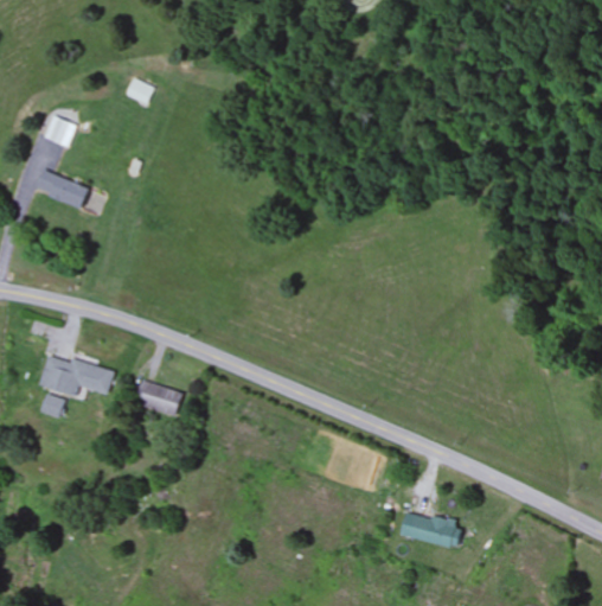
[(125,94),(147,106),(155,89),(132,77),(125,94)]
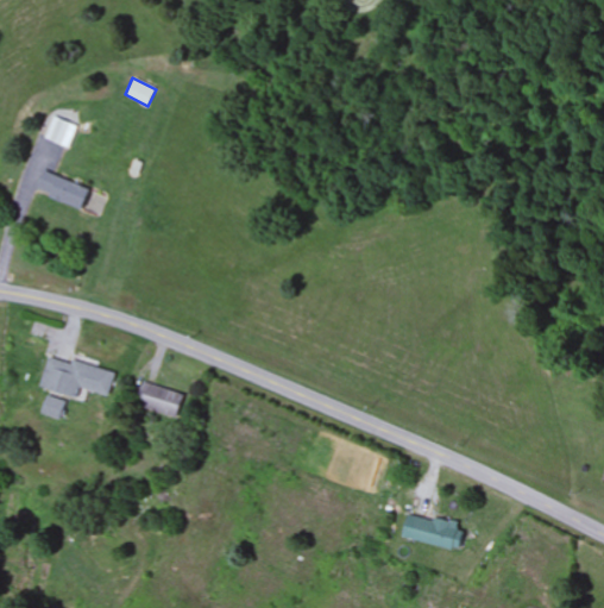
[(75,126),(51,116),(42,137),(65,148),(75,126)]
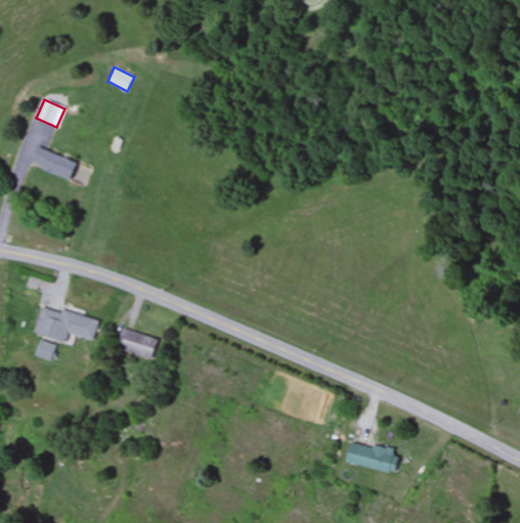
[(73,178),(78,161),(35,147),(30,164),(73,178)]
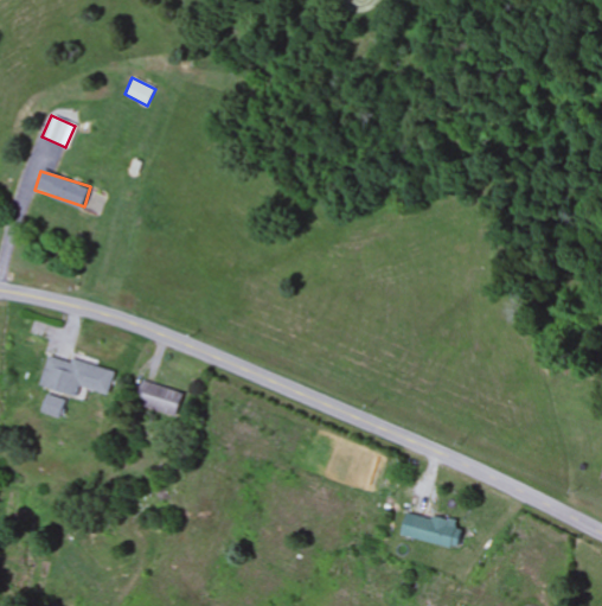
[(38,384),(76,395),(78,386),(107,394),(113,371),(47,352),(38,384)]
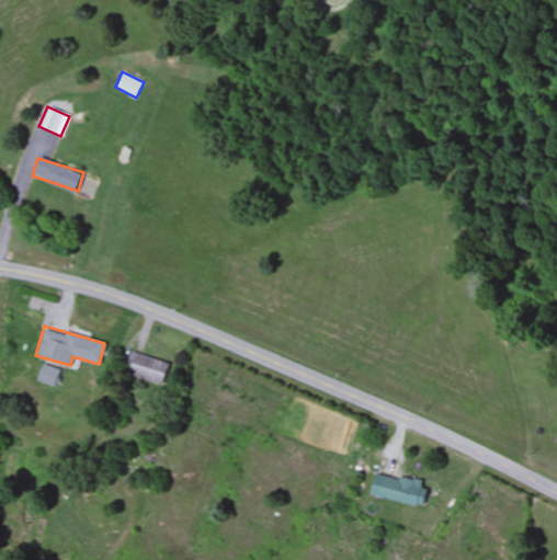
[(123,374),(162,385),(169,363),(128,352),(123,374)]
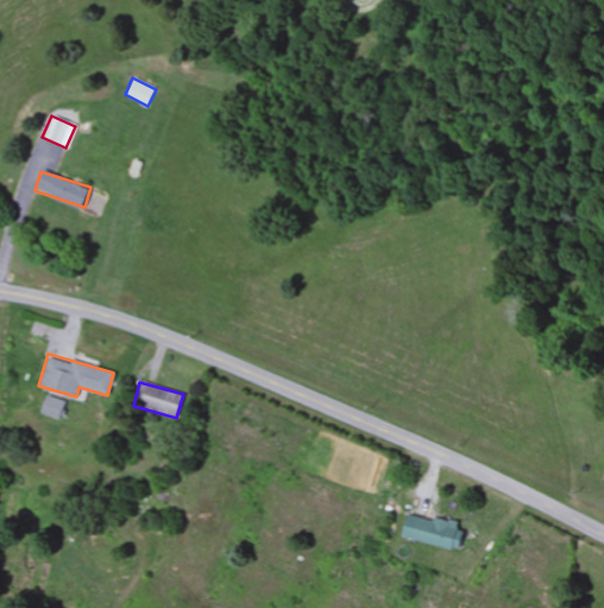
[(459,547),(464,524),(406,514),(402,538),(459,547)]
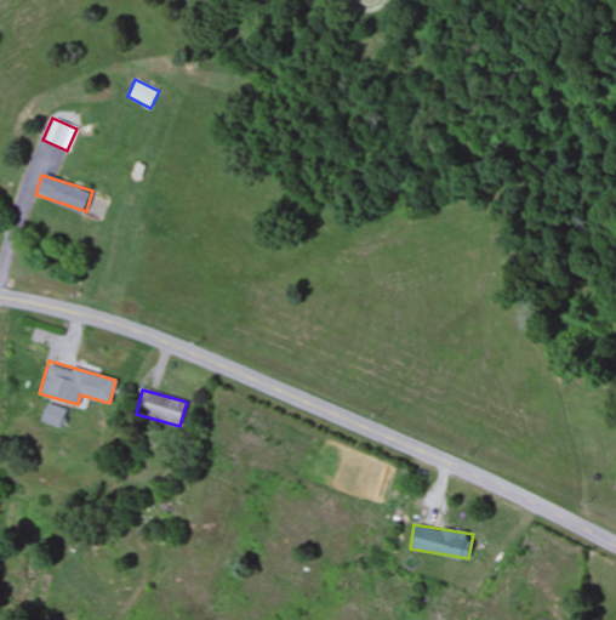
All buildings are outlined.
